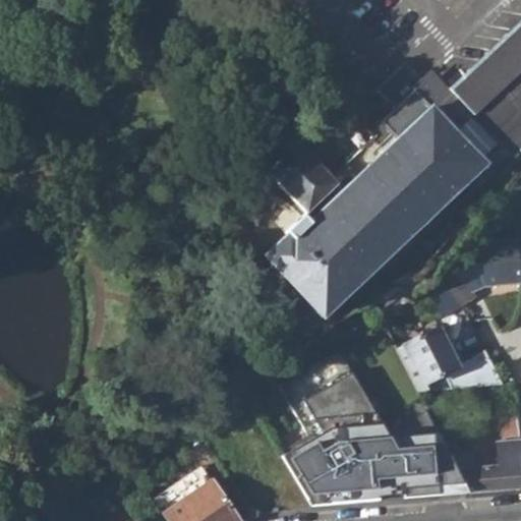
[(520,19),(446,87),(450,92),(469,112),(513,160),(520,151),(520,19)]
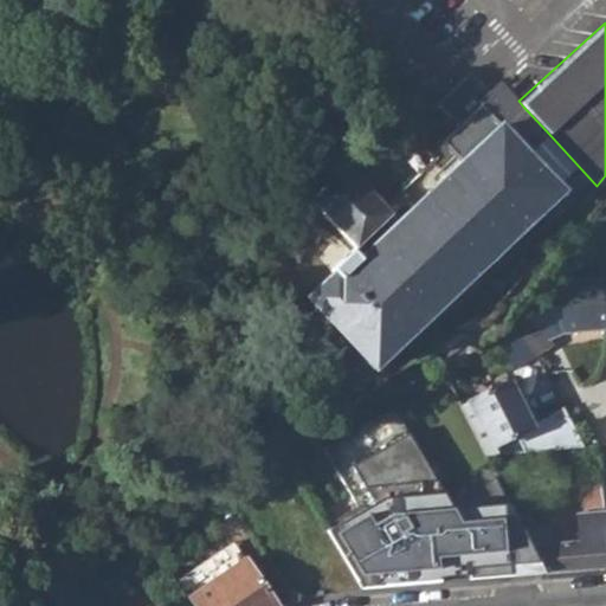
[(563,193),(524,150),(502,127),(484,109),(495,100),(470,72),(437,103),(457,124),(439,141),(462,163),(340,276),(334,271),(307,296),(373,368),(563,193)]
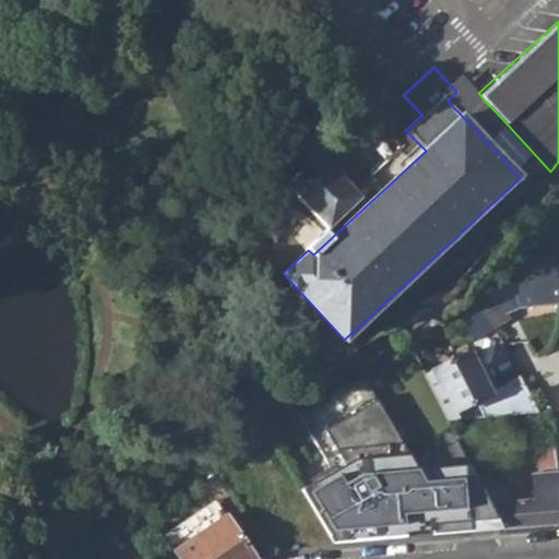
[(456,92),(447,100),(463,117),(484,139),(487,137),(518,170),(531,157),(500,125),(503,120),(483,98),(478,93),(467,82),(456,92)]
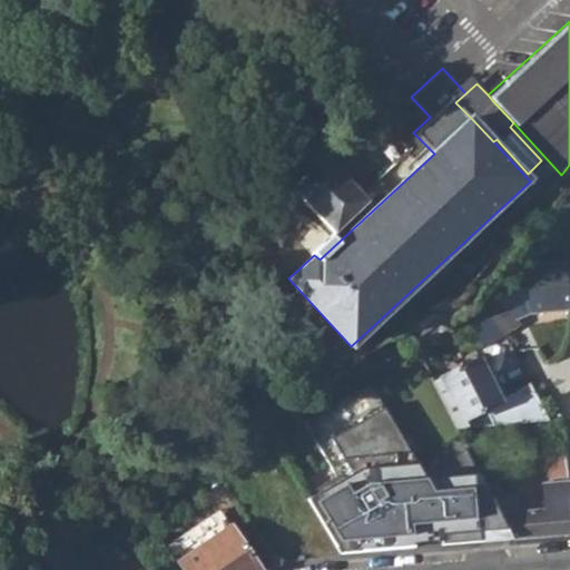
[(325,220),(336,233),(370,200),(342,173),(314,144),(298,159),(310,172),(293,187),(325,220)]
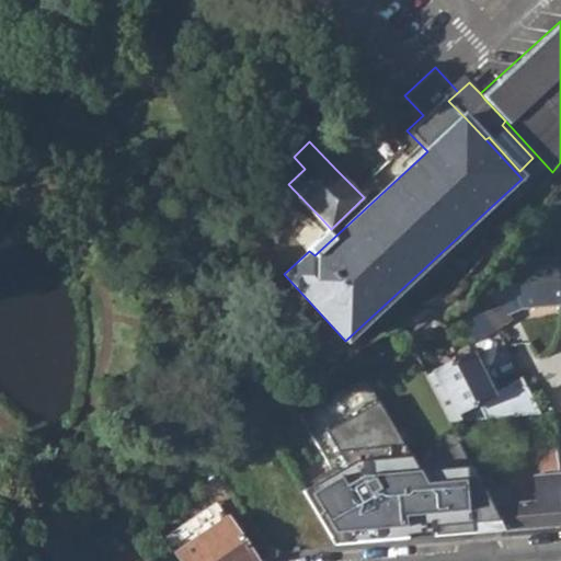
[(477,340),(496,328),(514,317),(511,311),(521,306),(554,302),(554,305),(560,304),(560,295),(557,255),(531,258),(504,273),(503,270),(488,279),(484,285),(478,289),(478,296),(458,311),(477,340)]
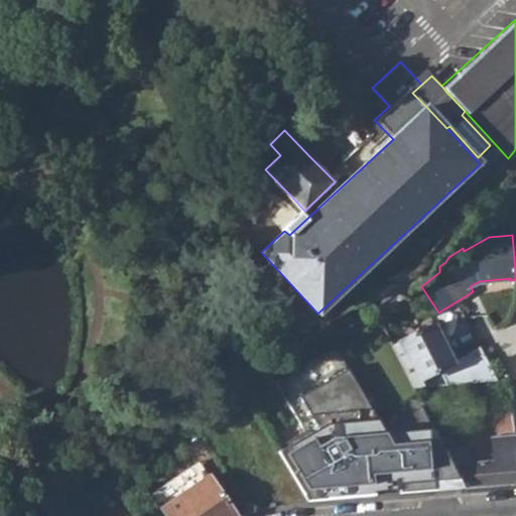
[(434,324),(402,341),(421,379),(439,370),(446,385),(499,379),(486,356),(485,355),(484,354),(482,354),(481,354),(480,354),(475,357),(473,351),(455,361),(434,324)]
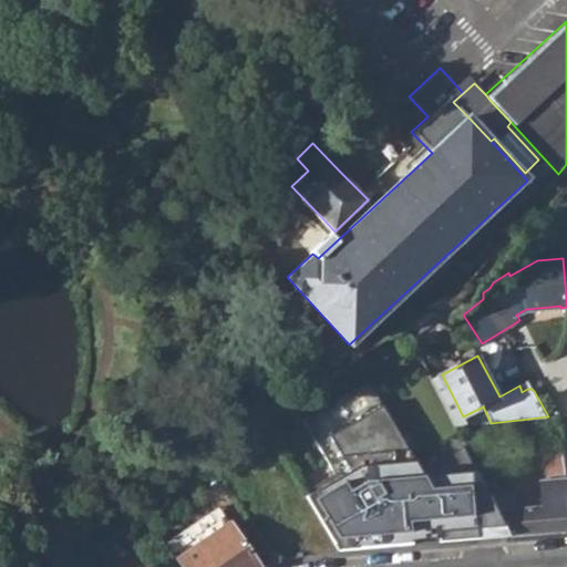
[(442,374),(431,380),(455,428),(468,426),(463,416),(442,374)]
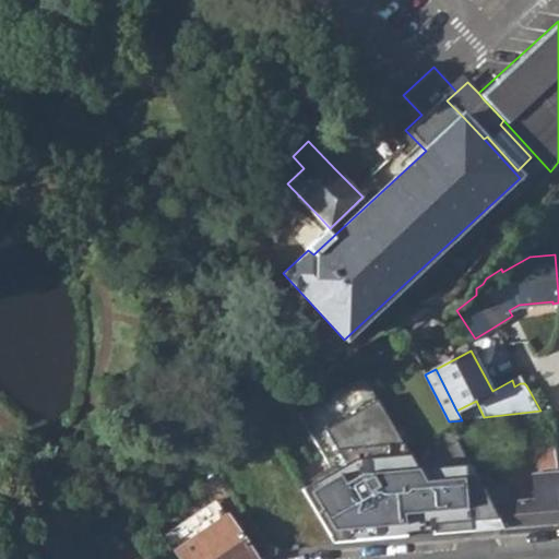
[(521,375),(512,380),(514,387),(520,383),(521,383),(522,383),(524,383),(525,384),(526,385),(521,375)]
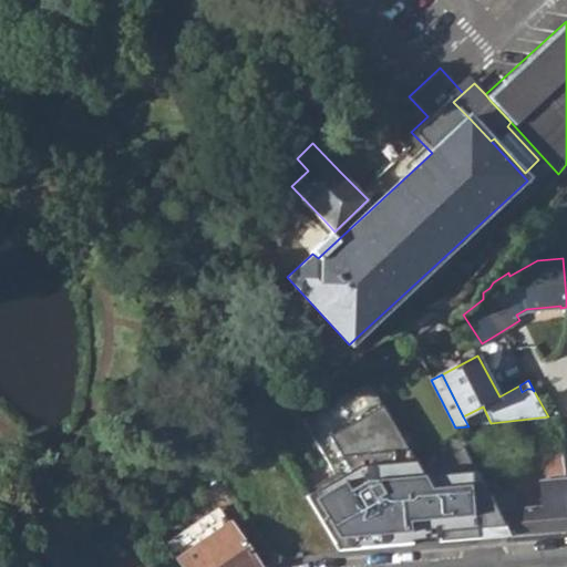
[(370,381),(303,420),(334,473),(302,491),(332,543),(357,542),(358,548),(382,546),(381,537),(398,535),(399,545),(410,544),(410,537),(439,535),(439,542),(508,536),(488,495),(463,444),(420,468),(370,381)]
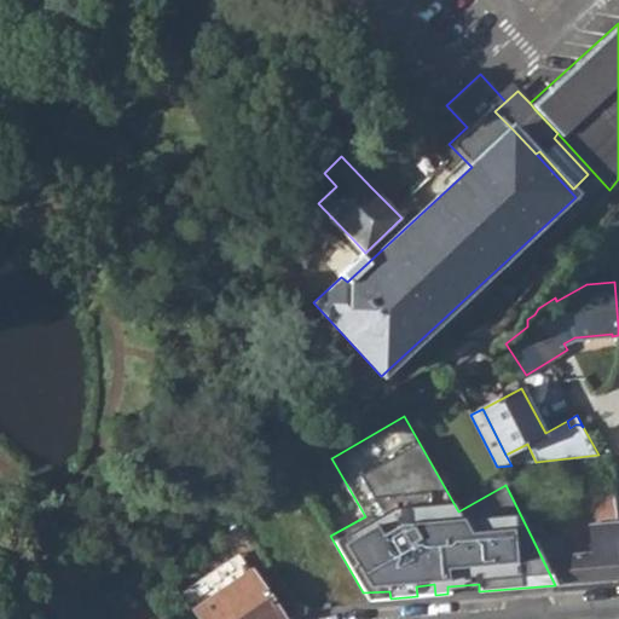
[(533,541),(555,585),(618,580),(618,526),(615,490),(593,492),(595,525),(588,525),(589,553),(555,556),(554,539),(533,541)]
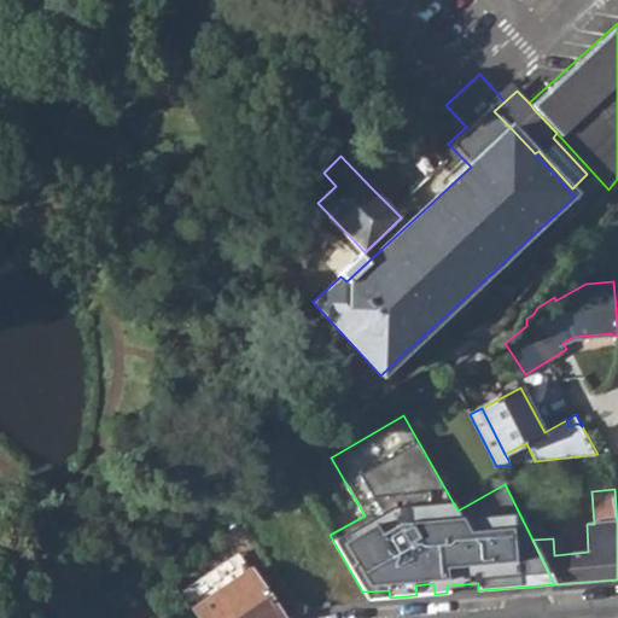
[(200,524),(207,534),(219,525),(211,516),(200,524)]
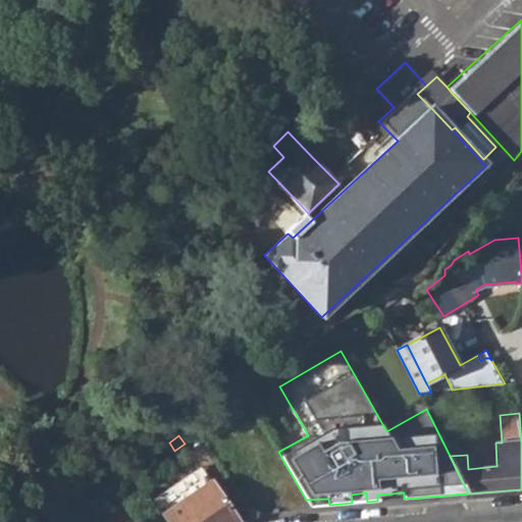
[(164,513),(170,521),(240,521),(212,481),(164,513)]
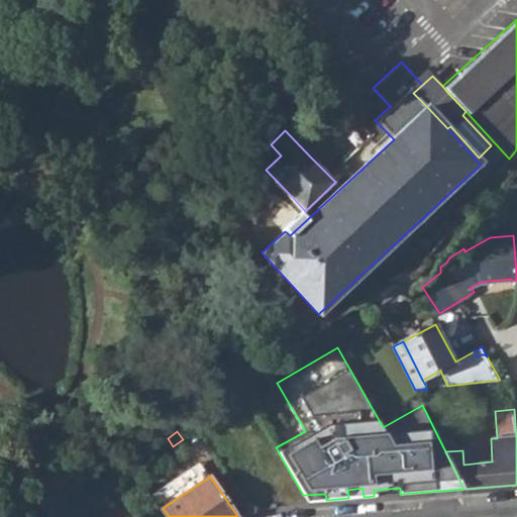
[(347,490),(348,498),(364,497),(363,488),(347,490)]
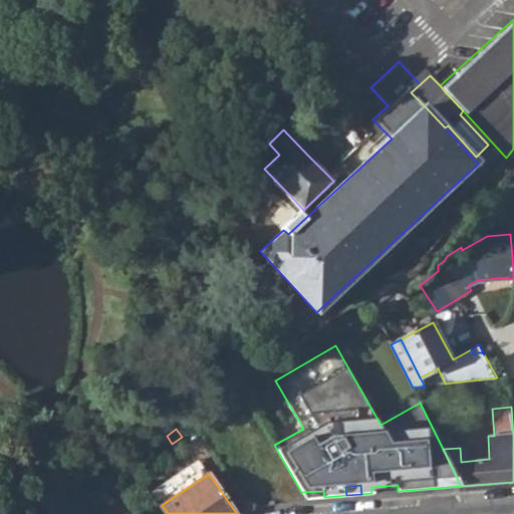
[(371,487),(371,493),(398,491),(398,485),(371,487)]
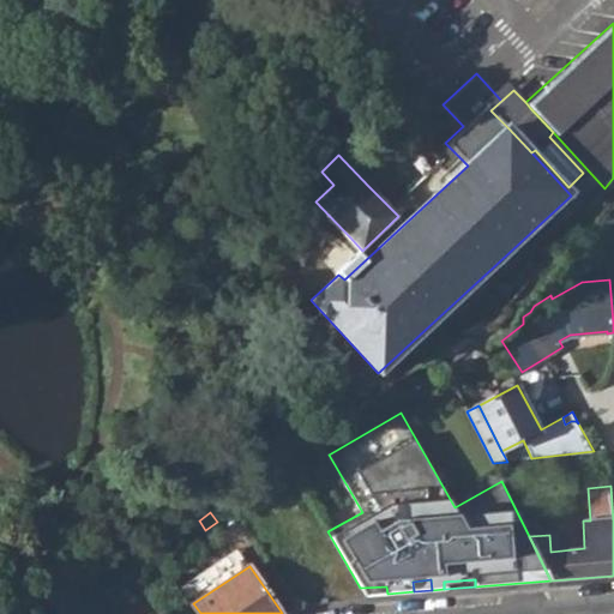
[(386,587),(360,588),(365,596),(387,594),(386,587)]
